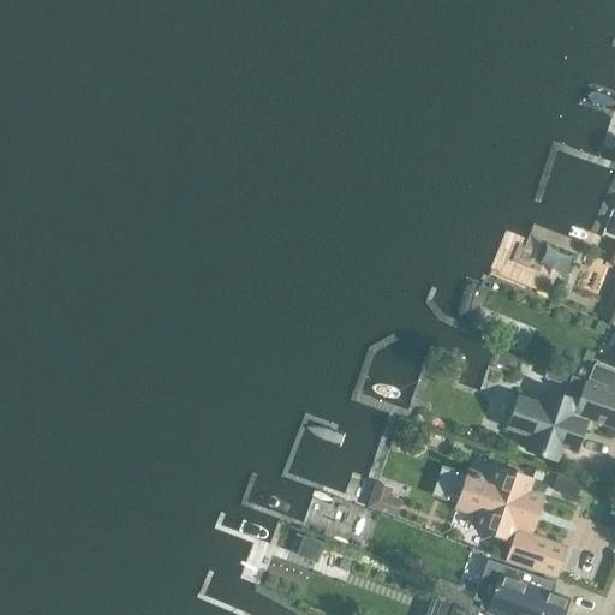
[(614,327),(613,326),(613,327),(614,327),(614,371),(593,363),(586,380),(614,390),(614,327)]
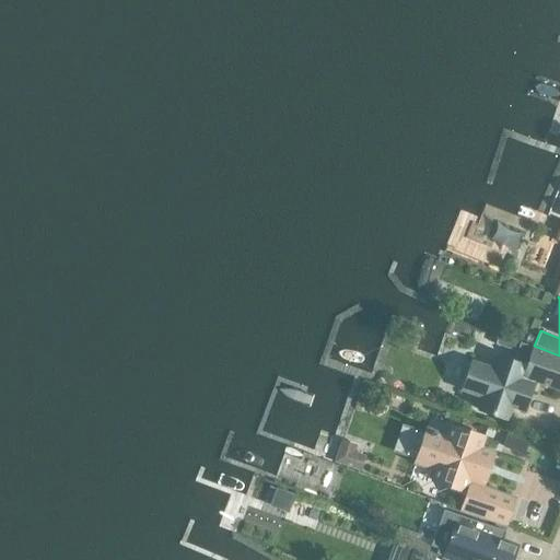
[(480,398),(476,408),(506,419),(511,406),(523,410),(533,380),(559,389),(559,358),(531,348),(525,364),(494,353),(491,366),(469,359),(459,391),(480,398)]
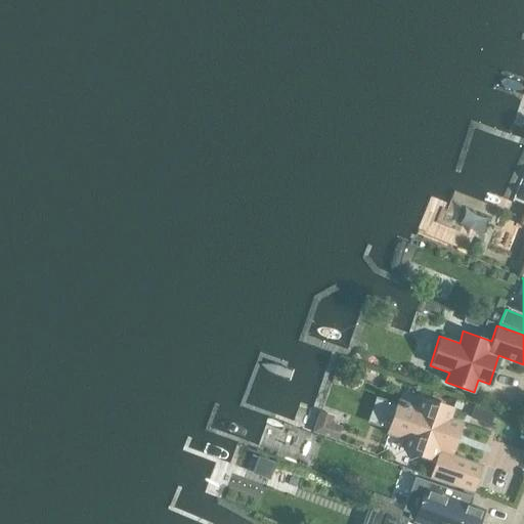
[(409,384),(406,394),(413,396),(417,386),(409,384)]
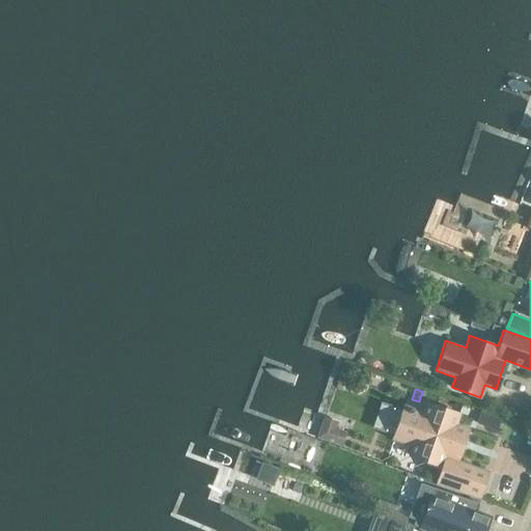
[(459,415),(425,402),(422,411),(402,404),(399,413),(396,413),(392,415),(389,419),(389,424),(391,429),(393,431),(390,440),(411,446),(407,456),(440,468),(435,482),(478,497),(486,472),(456,462),(468,428),(455,424),(459,415)]
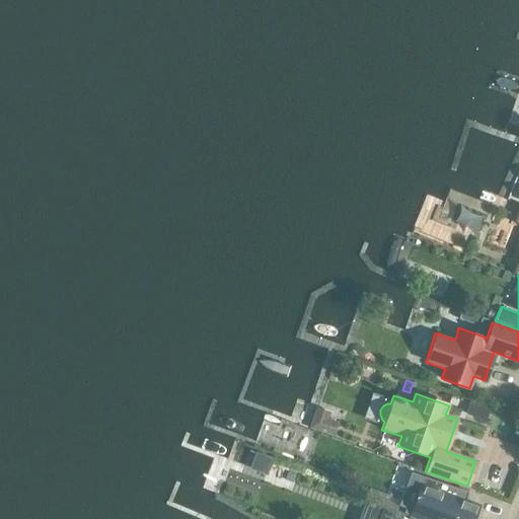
[(469,400),(464,415),(486,422),(490,408),(469,400)]
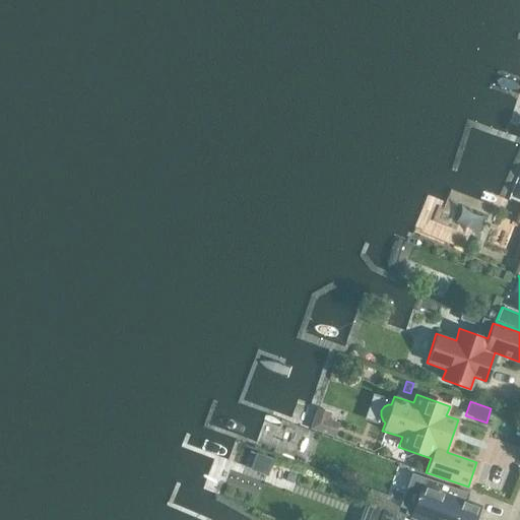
[(316,408),(309,430),(334,438),(339,424),(328,419),(331,412),(316,408)]
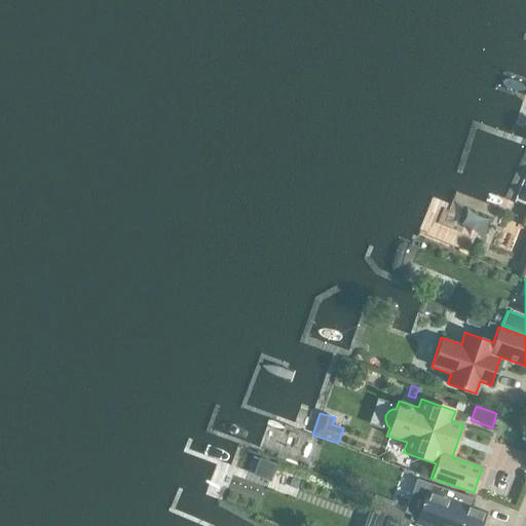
[(480,525),(486,513),(437,495),(425,525),(480,525)]
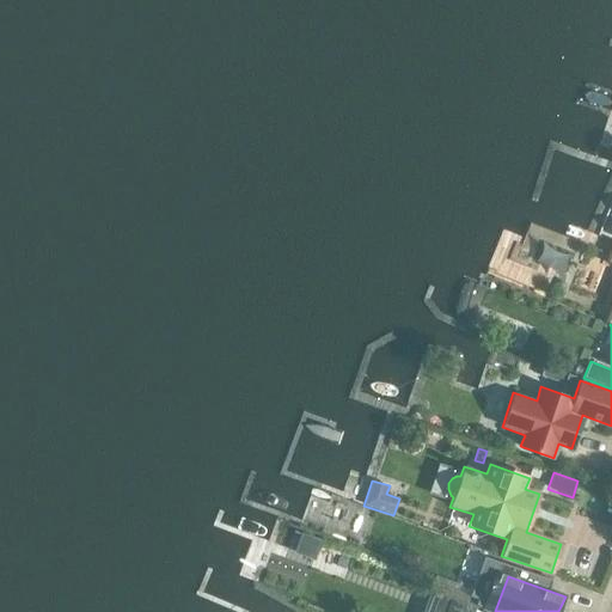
[(475,611),(467,609),(470,605),(447,597),(441,611),(475,611)]
